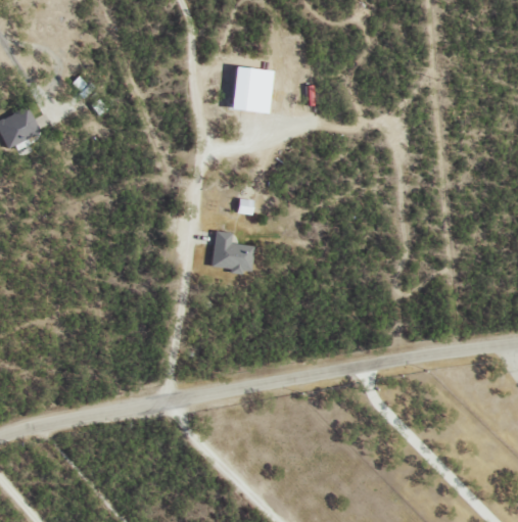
[(267,112),(272,70),(234,65),(229,108),(267,112)]
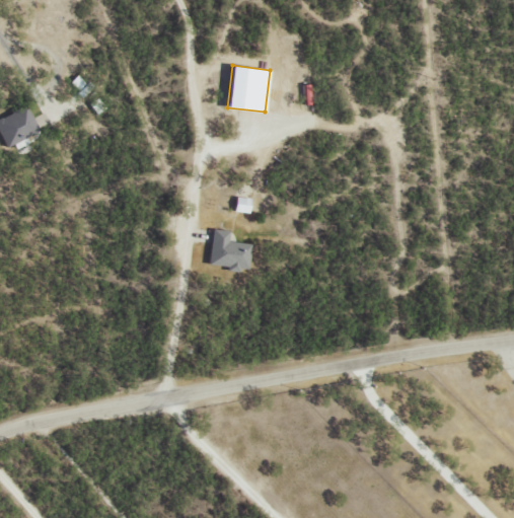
[(84,95),(92,88),(80,75),(72,82),(84,95)]
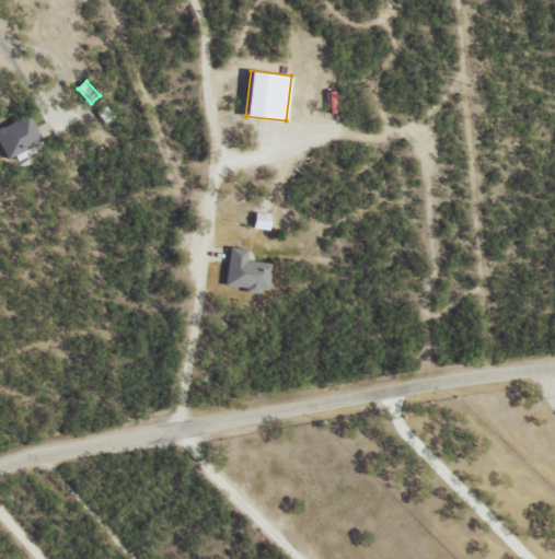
[(331,113),(339,113),(338,91),(331,91),(331,113)]
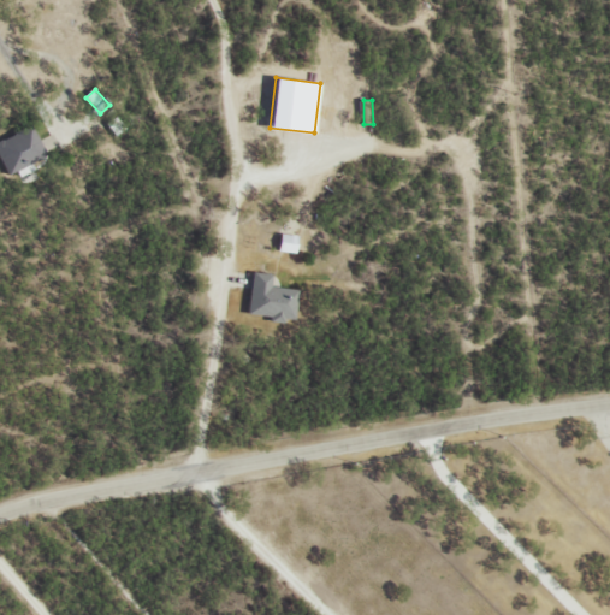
[(0,153),(10,173),(47,155),(34,125),(0,141),(0,153)]
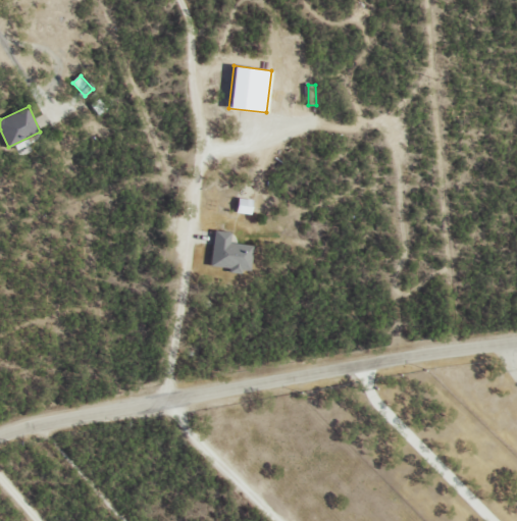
[(253,199),(239,199),(239,213),(253,214),(253,199)]
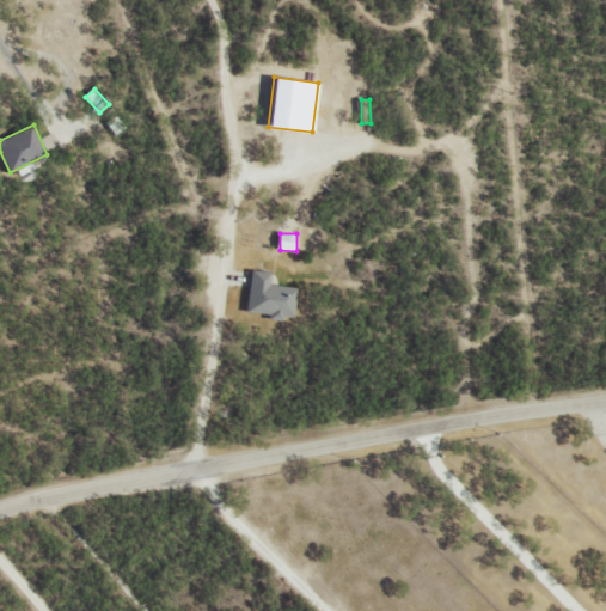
[(248,315),(295,319),(299,288),(271,285),(273,273),(252,270),(248,315)]
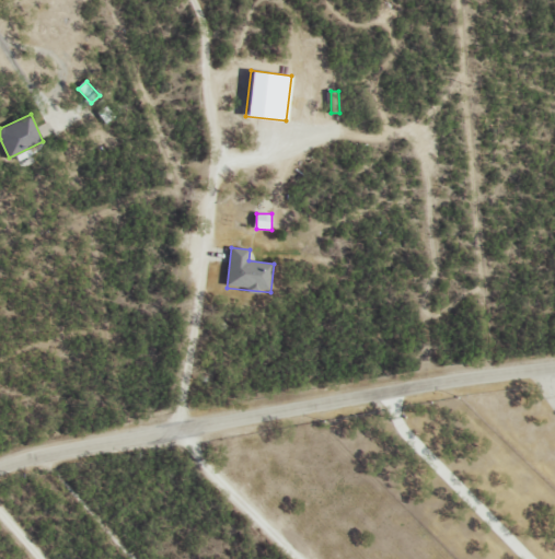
All buildings are outlined.
